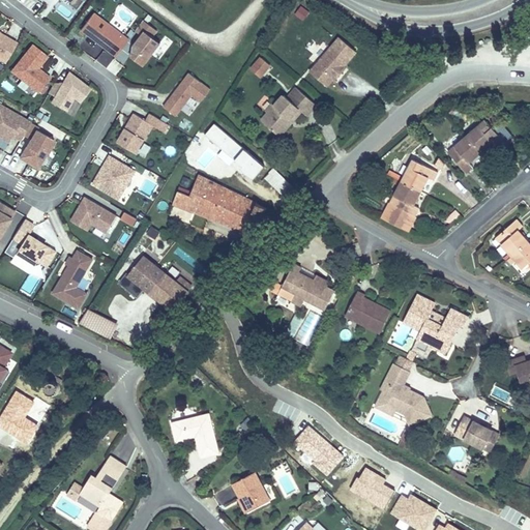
[(82,0),(66,0),(71,3),(69,5),(76,10),(83,0),(82,0)]
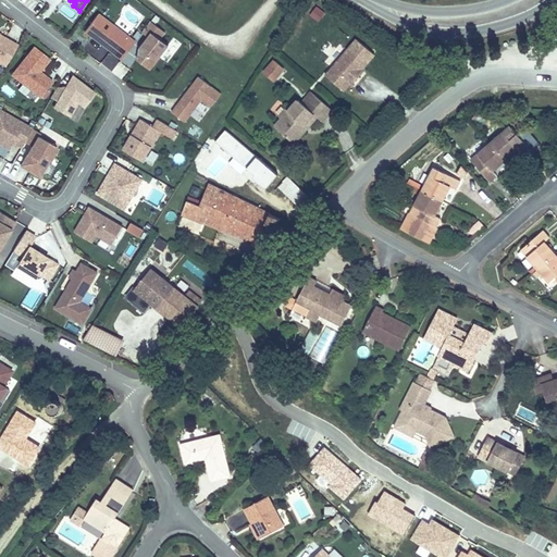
[(309,14),(318,21),(325,11),(316,4),(309,14)]
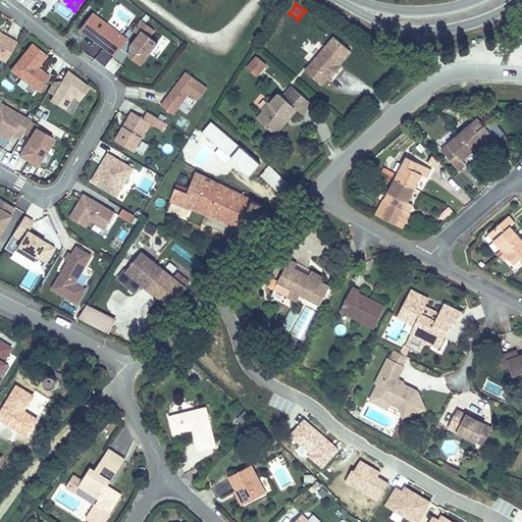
[(126,38),(92,11),(77,29),(113,56),(126,38)]
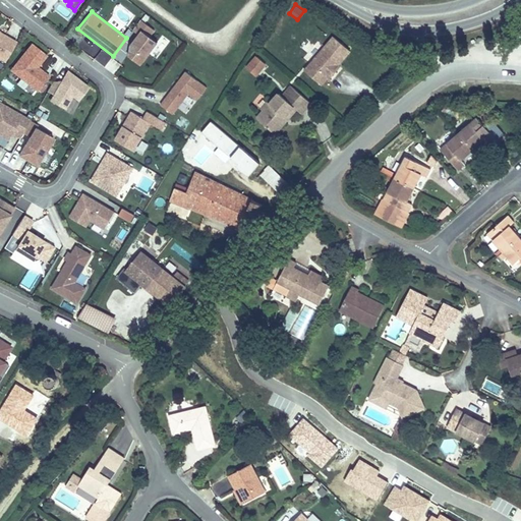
[(141,64),(158,42),(150,36),(155,30),(141,19),(133,30),(139,35),(139,36),(134,43),(131,46),(134,48),(135,49),(130,56),(141,64)]
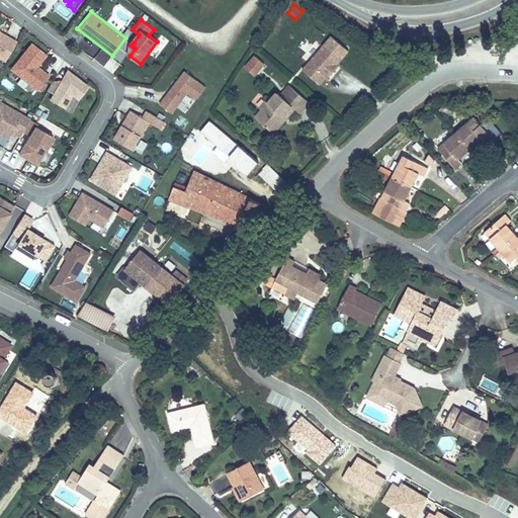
[(0,57),(6,61),(16,42),(0,32),(0,57)]
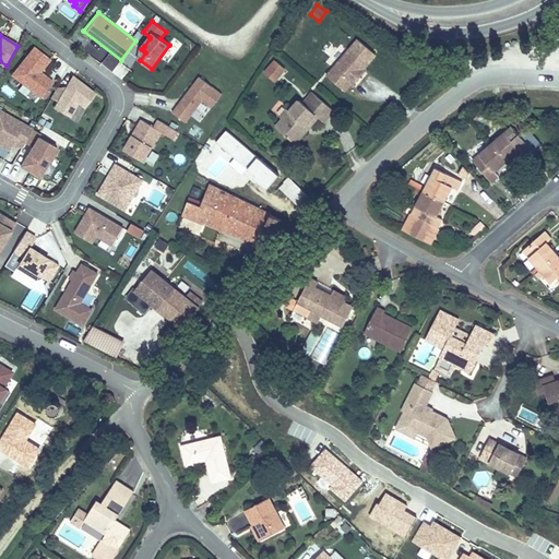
[(352,81),(360,71),(358,70),(363,66),(376,51),(358,35),(325,71),(343,86),(349,80),(352,81)]
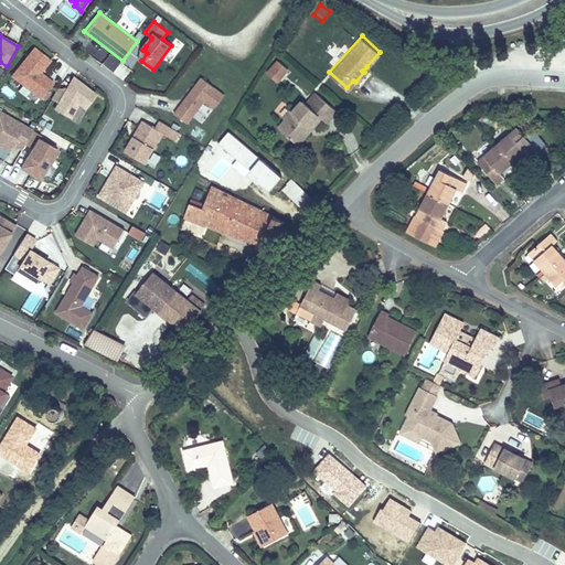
[(54,83),(41,72),(51,60),(35,46),(12,75),(41,98),(54,83)]
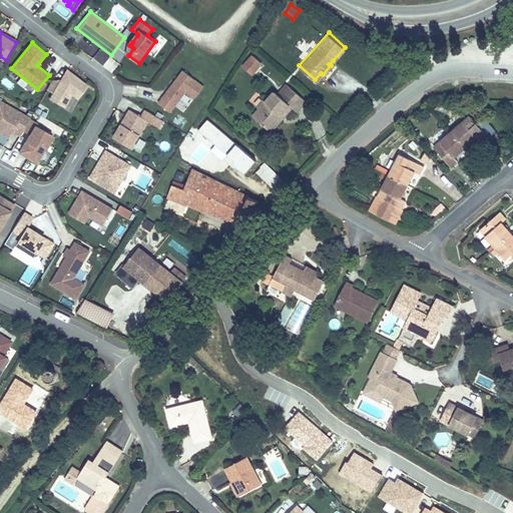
[(261,60),(250,51),(240,62),(251,71),(261,60)]
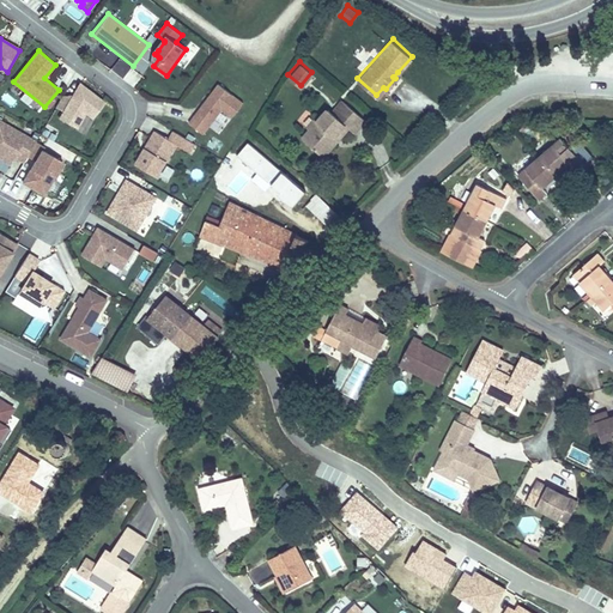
[(190,122),(205,134),(223,109),(234,117),(244,102),(219,84),(190,122)]
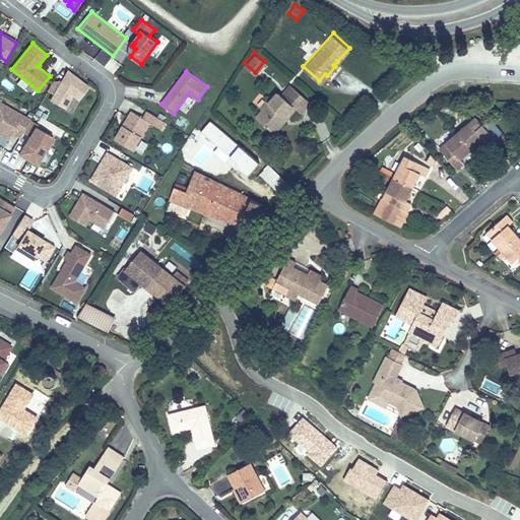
[(80,99),(87,85),(65,72),(61,80),(53,93),(50,99),(67,108),(74,95),(80,99)]
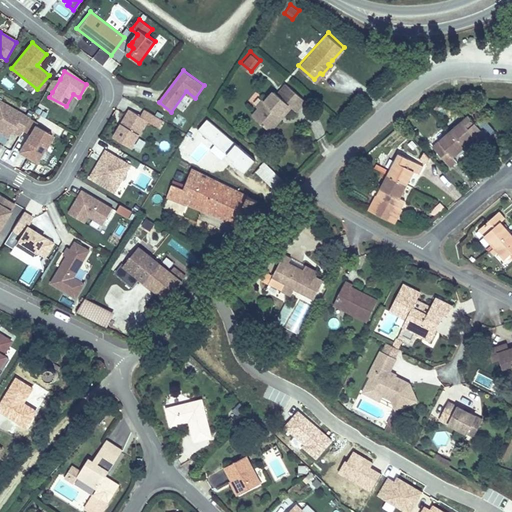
[(52,92),(60,79),(52,80),(47,89),(52,92)]
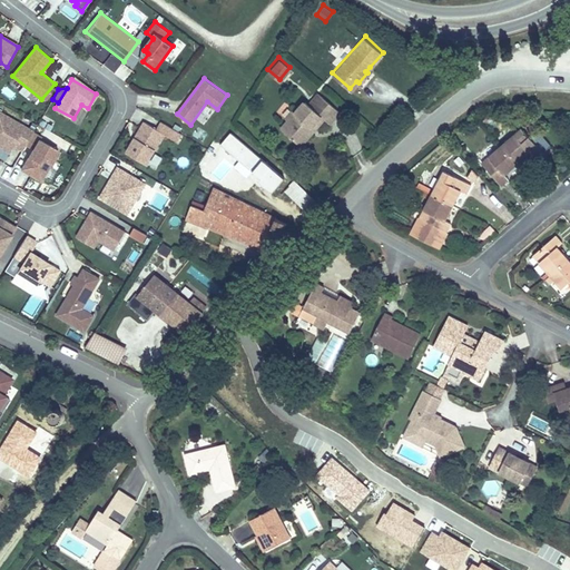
[(340,109),(316,90),(307,101),(302,97),(292,108),(283,120),(276,128),(298,147),(323,118),(328,123),(340,109)]
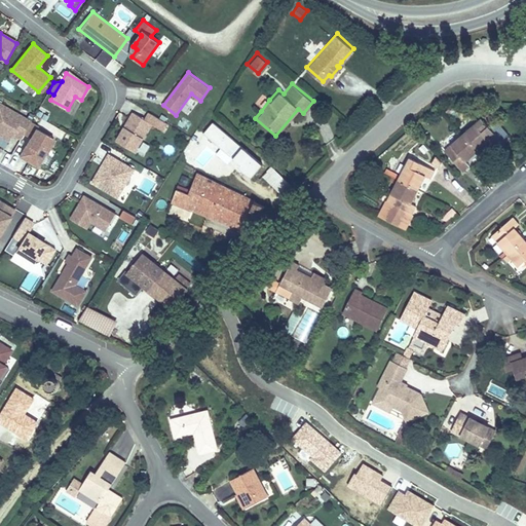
[(256,108),(261,111),(269,100),(265,97),(256,108)]
